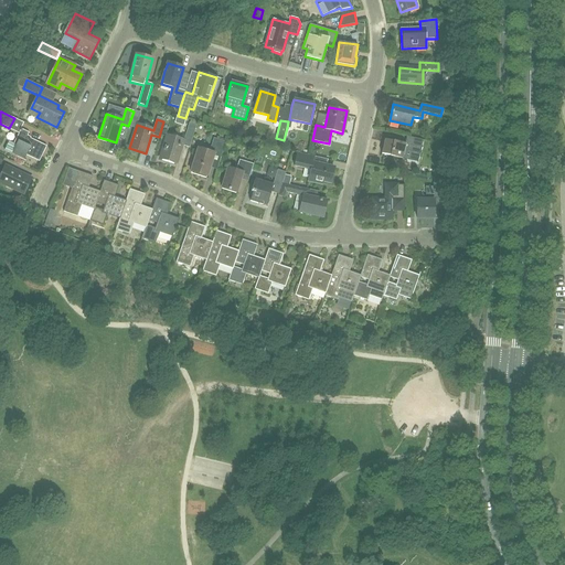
[(190,148),(196,125),(189,123),(183,140),(167,136),(160,159),(177,164),(182,146),(190,148)]
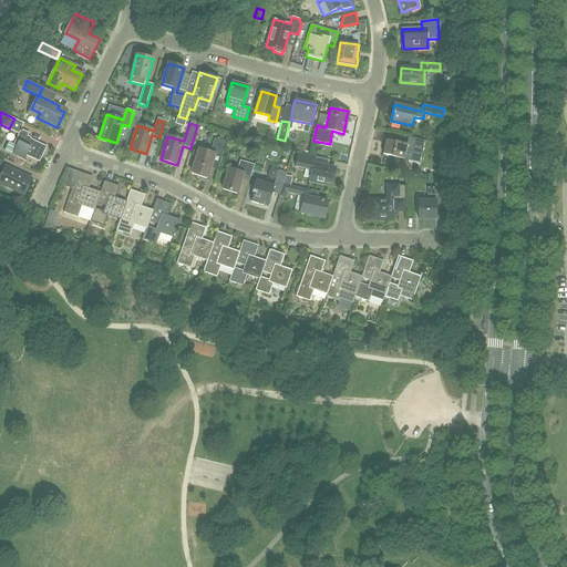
[(29,133),(21,130),(14,145),(8,142),(3,151),(26,161),(27,161),(23,158),(26,155),(39,162),(47,146),(28,136),(29,133)]
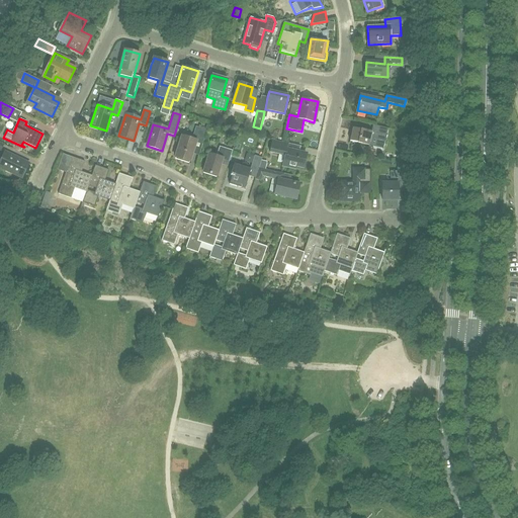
[(372,124),(370,132),(353,127),(350,141),(368,145),(370,138),(384,141),(387,127),(372,124)]
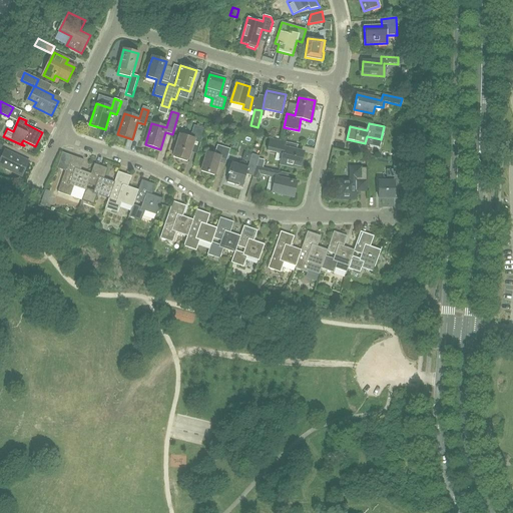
[(200,142),(205,129),(193,125),(190,138),(180,134),(173,156),(187,160),(194,140),(200,142)]
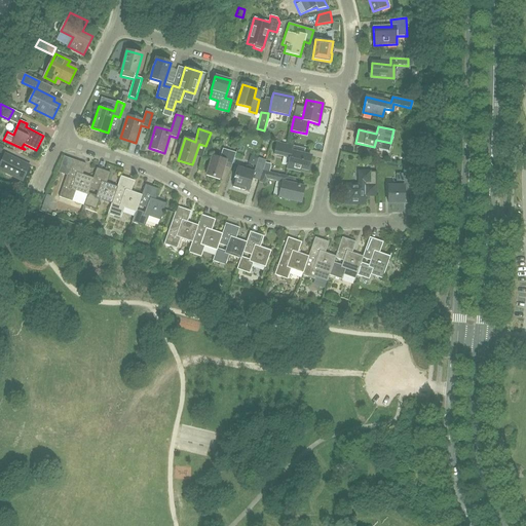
[(292,152),(293,146),(276,142),(274,154),(290,158),(287,168),(299,172),(300,168),(307,171),(311,156),(292,152)]
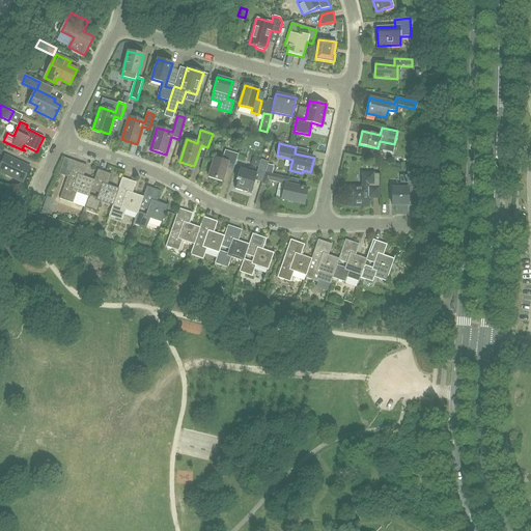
[(234,166),(239,155),(225,150),(222,160),(215,158),(208,176),(222,182),(227,164),(234,166)]
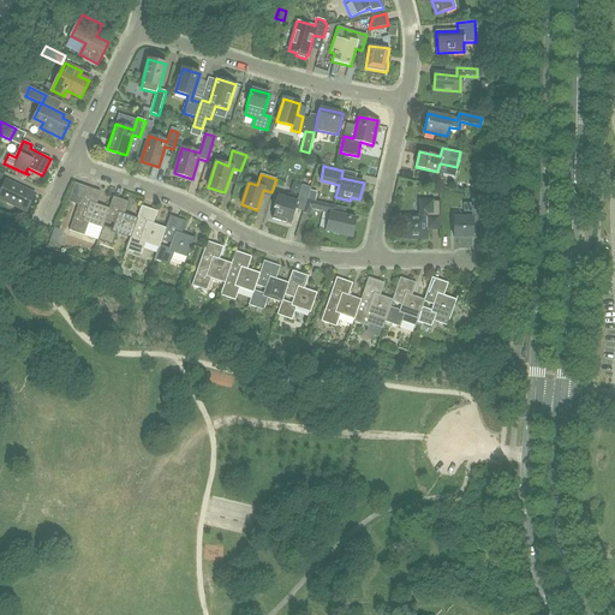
[(0,198),(25,212),(34,193),(6,180),(0,192),(0,198)]
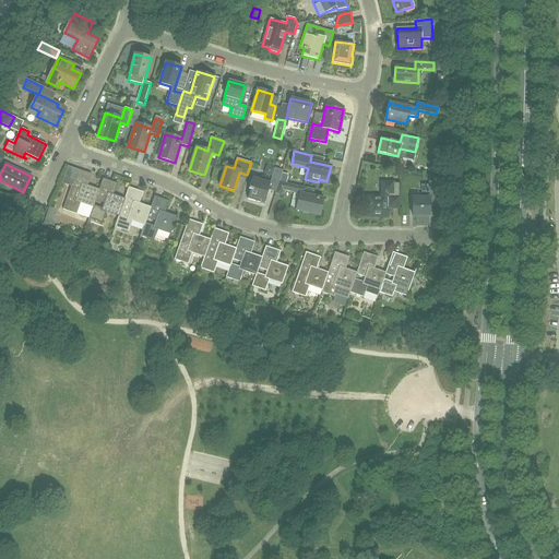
[(95,200),(99,189),(87,186),(92,175),(68,166),(63,178),(73,181),(63,210),(76,214),(81,202),(93,206),(94,205),(95,200)]
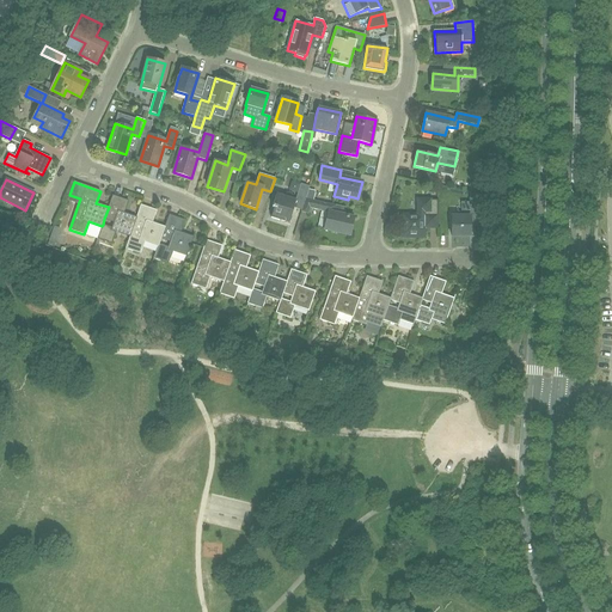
[(308,190),(308,189),(300,187),(295,201),(276,195),(271,208),(274,208),(271,218),(288,224),(295,203),(304,206),(306,199),(308,190)]
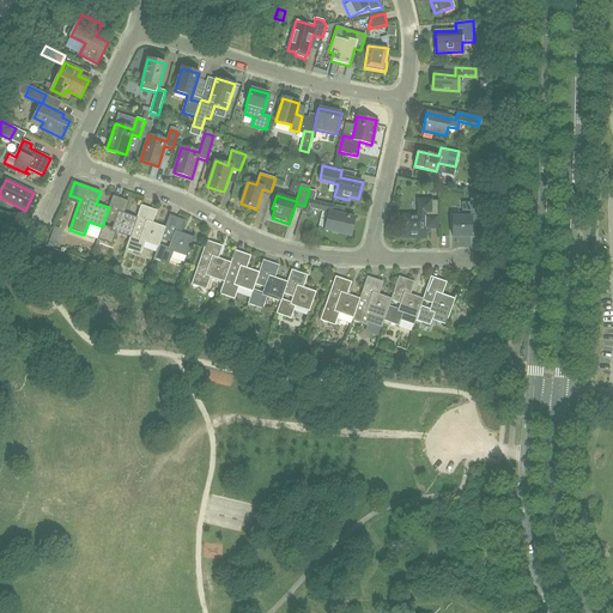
[(479,196),(471,194),(471,204),(462,204),(462,218),(453,217),(453,237),(471,237),(471,216),(479,216),(479,196)]
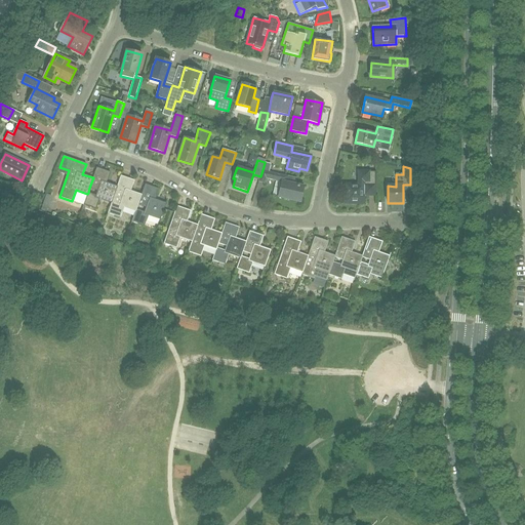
[(99,199),(112,203),(117,187),(107,183),(110,172),(96,167),(93,177),(89,188),(97,190),(95,195),(88,193),(87,194),(83,205),(96,209),(99,199)]
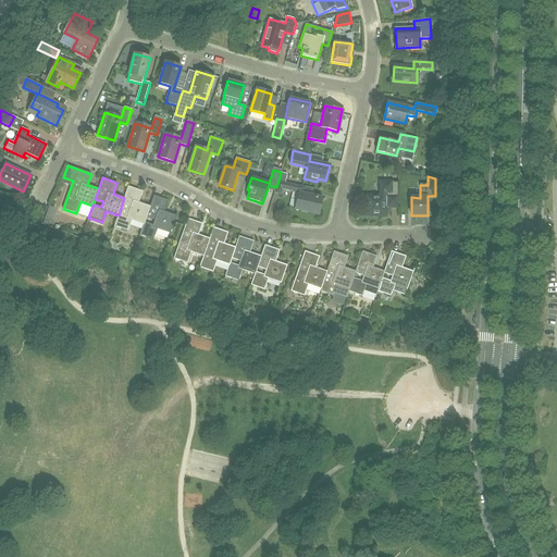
[(305,186),(279,181),(276,187),(274,193),(281,195),(282,189),(298,193),(295,209),(319,214),(322,197),(304,194),(305,186)]
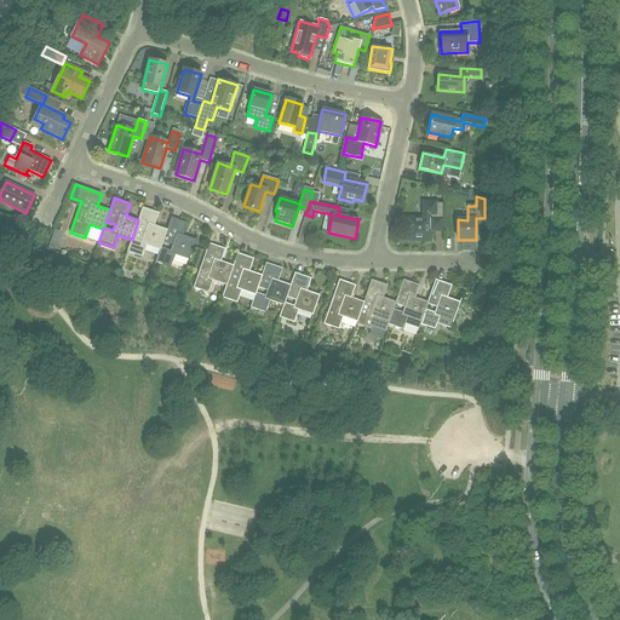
[(443,229),(443,204),(436,204),(436,202),(423,202),(423,218),(408,218),(408,240),(429,240),(429,229),(443,229)]
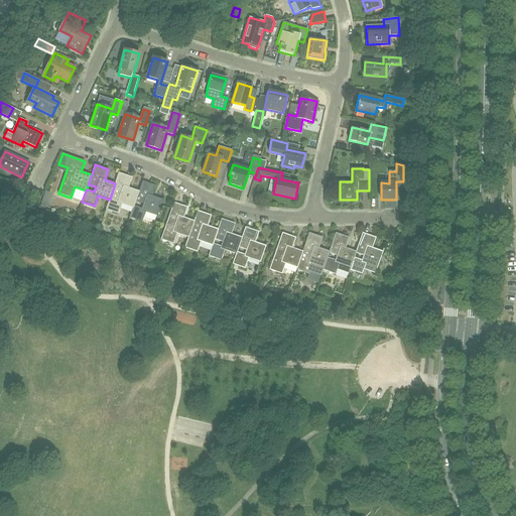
[(110,200),(106,210),(118,214),(122,204),(133,208),(134,206),(135,201),(139,191),(129,187),(132,177),(119,172),(115,183),(110,200)]
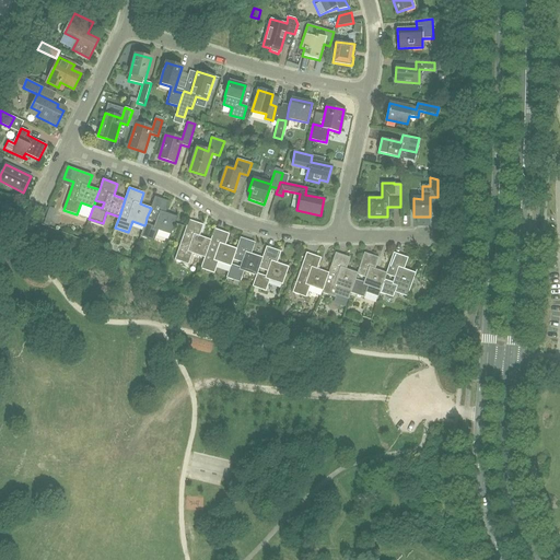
[(170,201),(154,196),(151,208),(147,218),(156,221),(154,226),(146,223),(144,225),(140,236),(154,241),(159,230),(171,234),(177,217),(165,212),(170,201)]
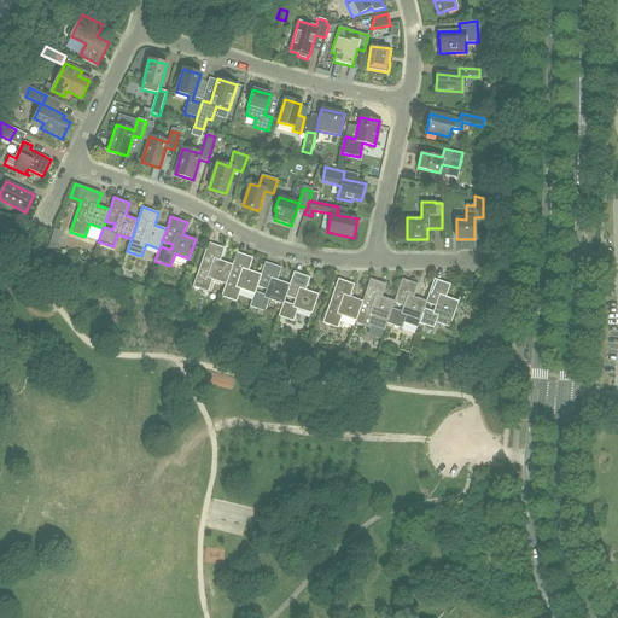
[(54,231),(53,249),(64,250),(65,231),(54,231)]
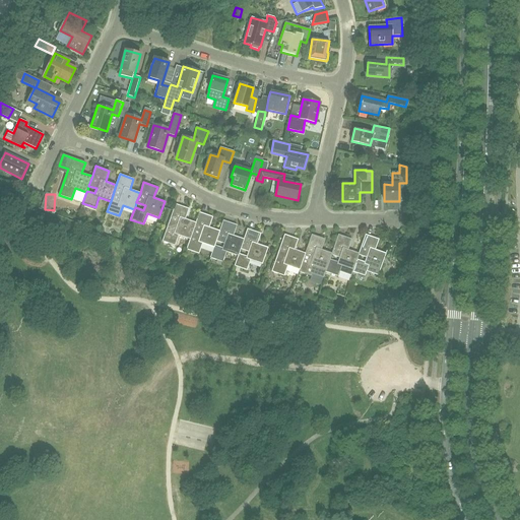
[(190,239),(195,223),(185,219),(189,209),(175,204),(163,241),(175,246),(179,235),(190,239)]
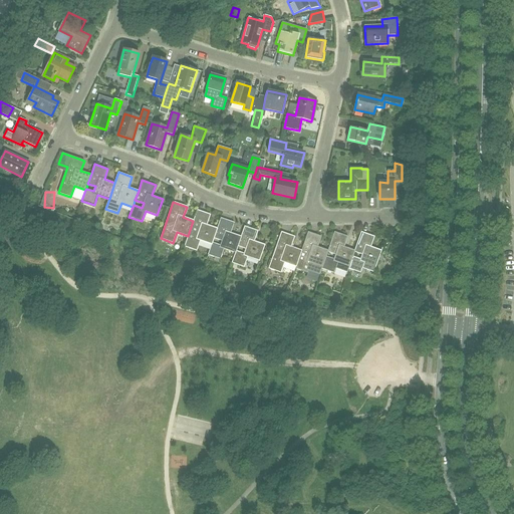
[(214,238),(217,229),(207,225),(210,215),(197,210),(193,221),(188,236),(184,247),(197,251),(200,241),(211,245),(212,242),(214,238)]
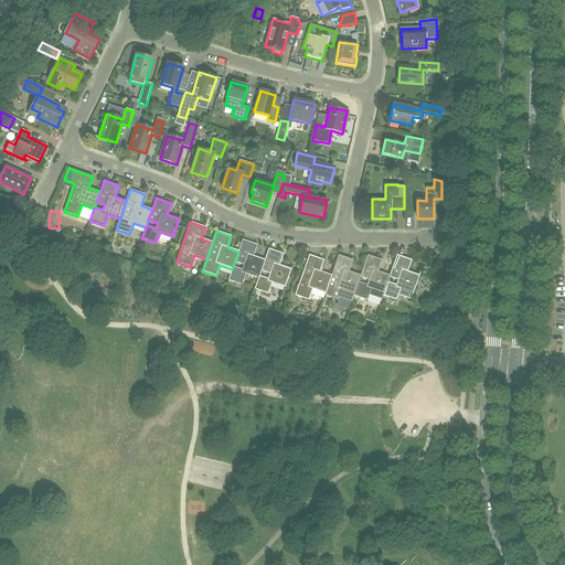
[(260,270),(264,260),(254,256),(257,245),(243,240),(238,252),(235,262),(244,265),(242,269),(233,266),(232,269),(228,280),(242,285),(246,274),(258,278),(259,276),(260,270)]
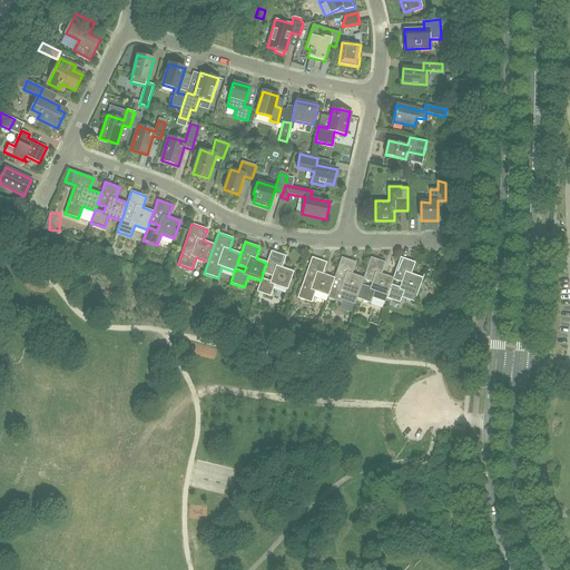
[(261,281),(256,292),(271,296),(275,285),(287,290),(294,272),(282,267),(286,256),(271,251),(266,263),(263,273),(273,276),(271,282),(262,278),(261,281)]
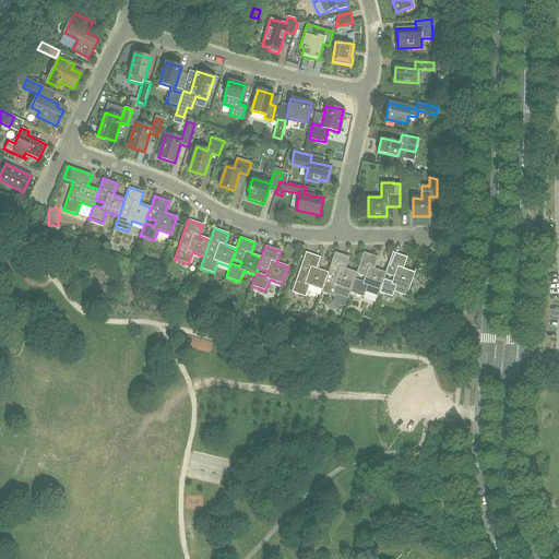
[(321,289),(328,272),(317,269),(320,258),(306,252),(292,292),(306,297),(309,285),(321,289)]
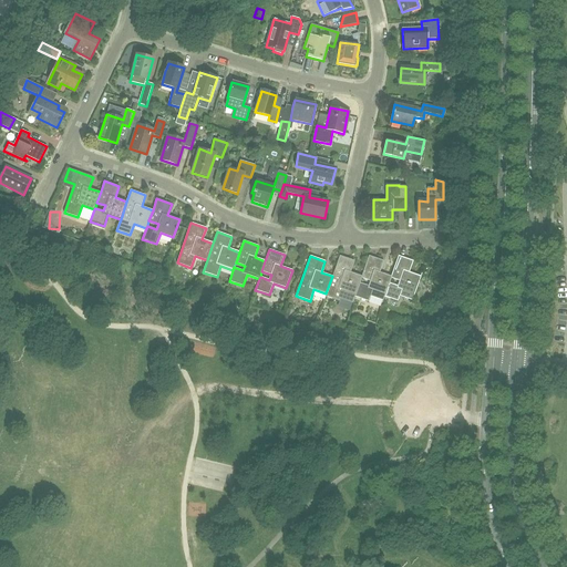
[(332,276),(326,294),(326,297),(339,301),(343,289),(356,294),(360,284),(361,278),(362,276),(350,272),(354,260),(340,256),(332,276)]
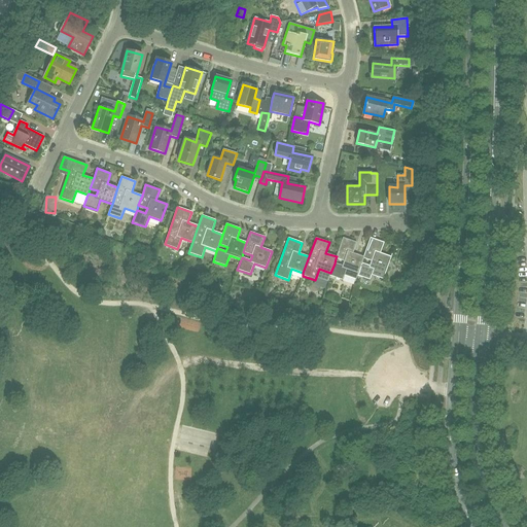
[(356,243),(343,238),(337,256),(336,258),(344,261),(342,266),(335,264),(330,273),(329,276),(342,280),(346,270),(357,274),(361,262),(362,258),(363,256),(353,253),(356,243)]
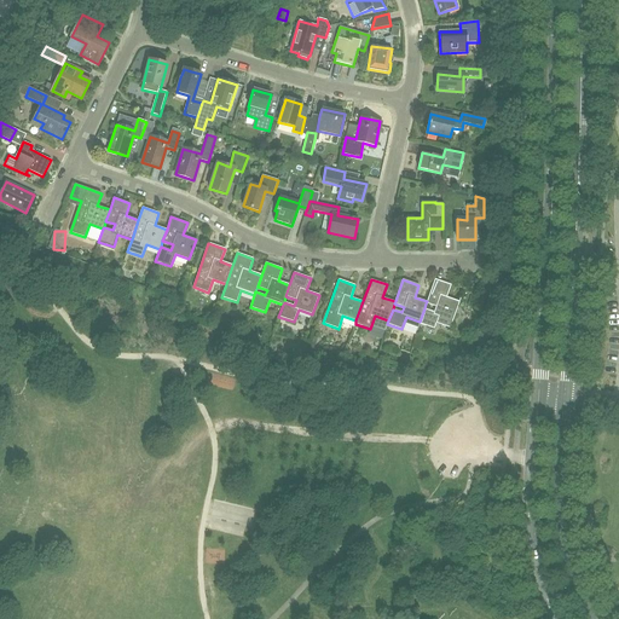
[(420,322),(420,323),(434,329),(439,317),(452,322),(460,302),(446,298),(451,285),(435,279),(427,301),(426,304),(435,307),(434,312),(424,308),(420,322)]
